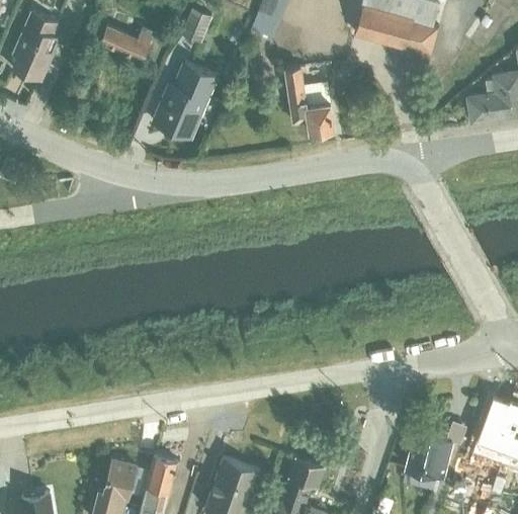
[(258,20),(254,29),(272,36),(275,27),(277,28),(288,0),(264,0),(257,19),(258,20)]
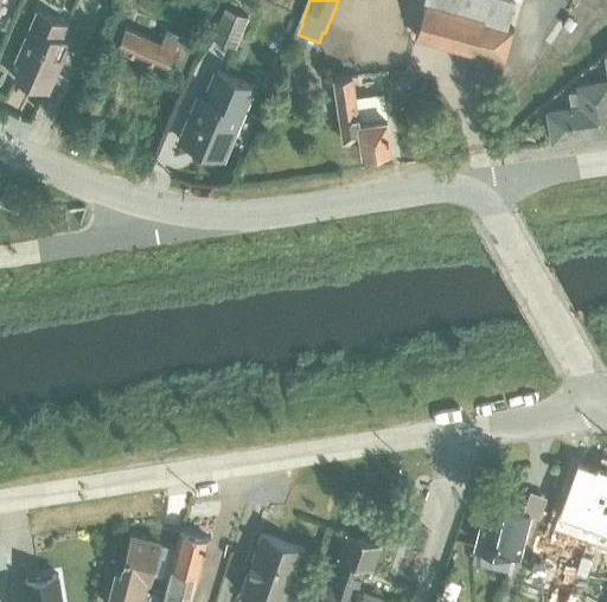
[(426,8),(416,42),(475,59),(477,57),(505,65),(515,32),(509,31),(516,6),(494,0),(426,0),(423,7),(426,8)]
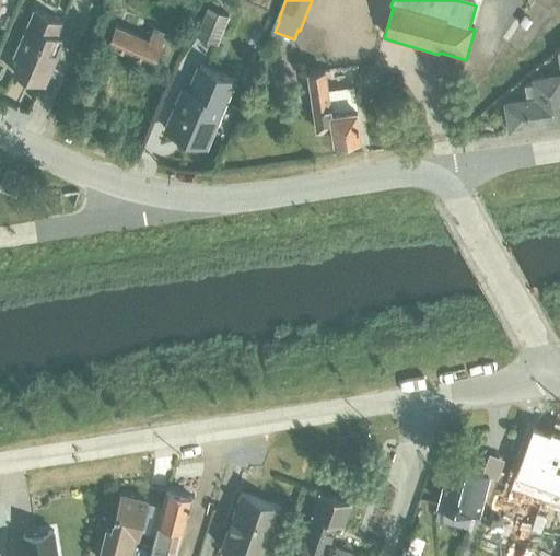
[(209,10),(196,37),(218,46),(230,19),(209,10)]
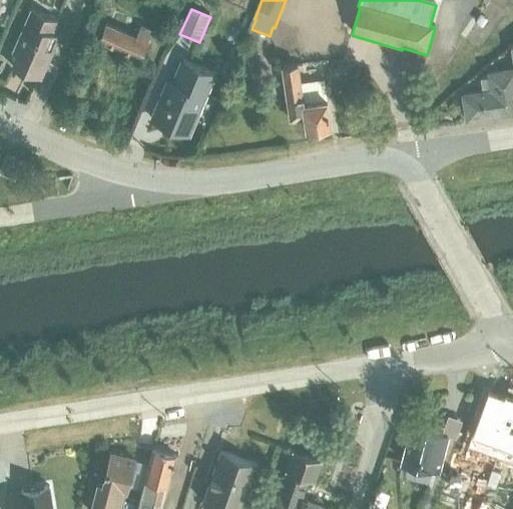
[(31,10),(12,52),(18,55),(13,67),(41,80),(60,37),(52,34),(58,22),(31,10)]
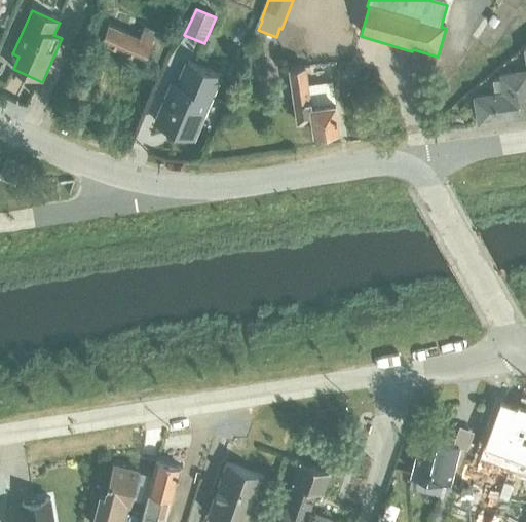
[(109,26),(102,43),(145,62),(146,60),(157,65),(168,38),(146,28),(141,39),(109,26)]
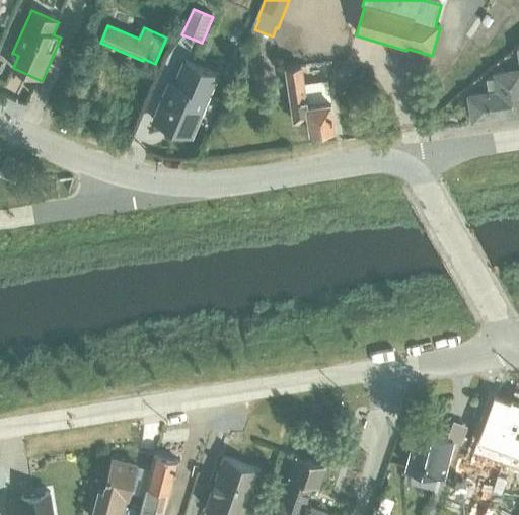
[(171,83),(155,123),(169,129),(169,130),(189,139),(216,75),(183,61),(173,84),(171,83)]
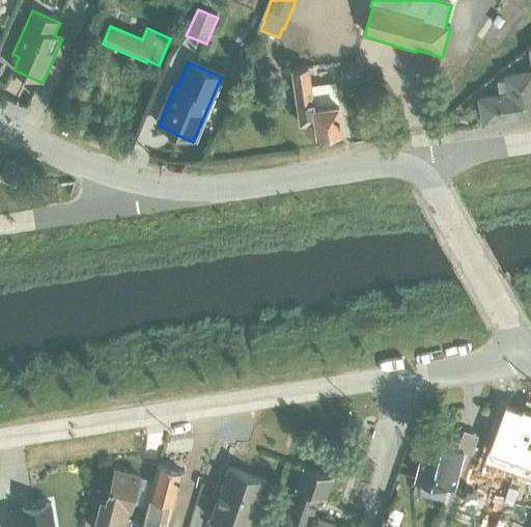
[(310,68),(294,70),(301,126),(316,123),(317,135),(343,131),(337,83),(312,86),(310,68)]
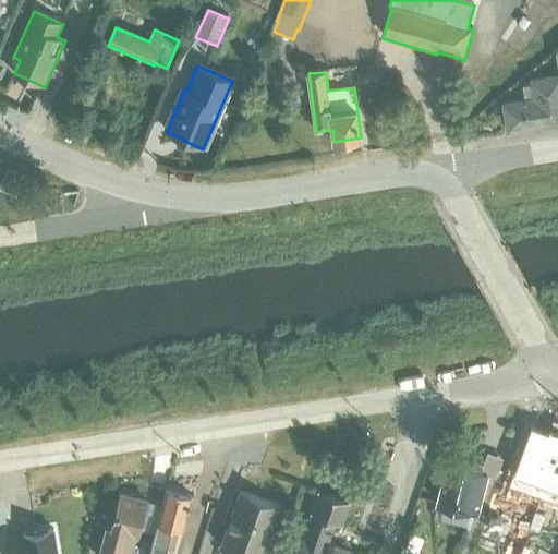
[(557,74),(530,79),(531,85),(523,86),(525,99),(504,103),(508,132),(557,124),(557,74)]
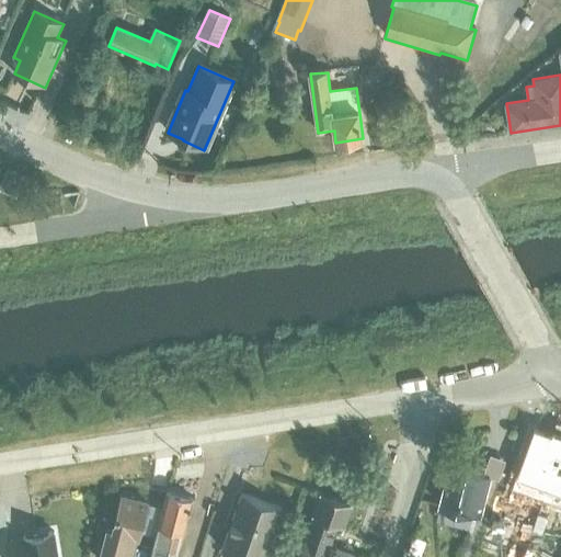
[(445,364),(428,368),(432,381),(448,376),(445,364)]
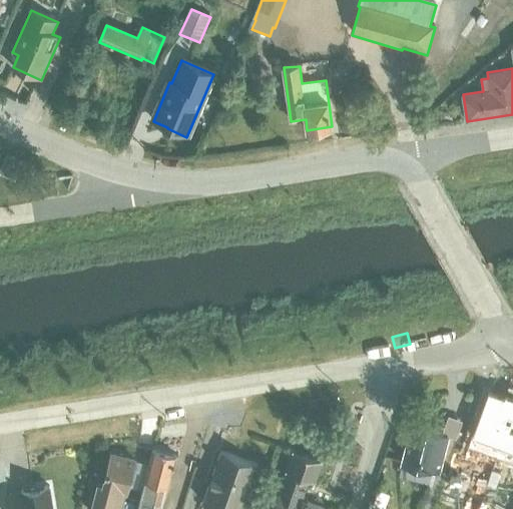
[(512,393),(490,385),(468,442),(512,459),(512,393)]
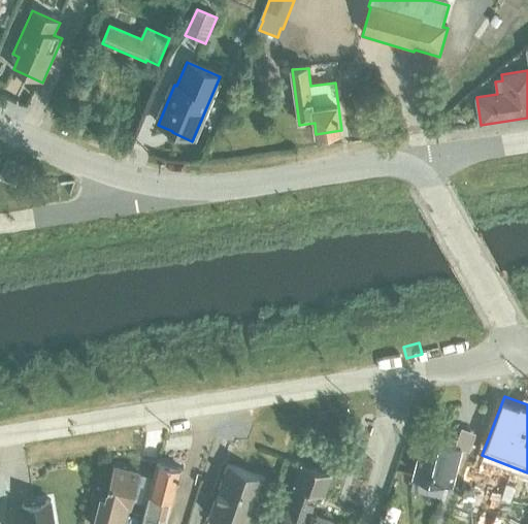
[(454,449),(461,451),(469,453),(476,434),(462,429),(454,449)]
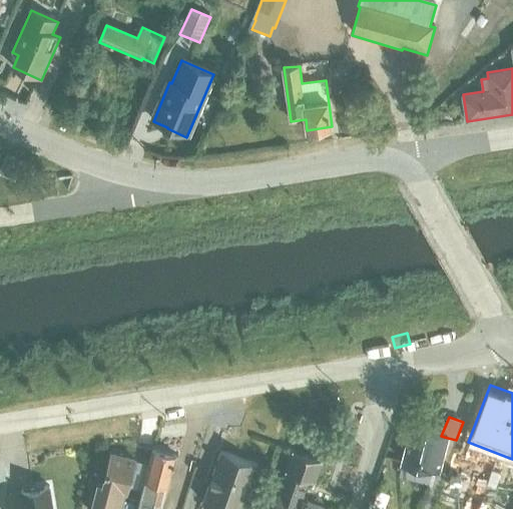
[(448,438),(441,436),(411,429),(402,464),(419,468),(415,482),(430,485),(432,476),(437,478),(438,473),(439,473),(448,438)]
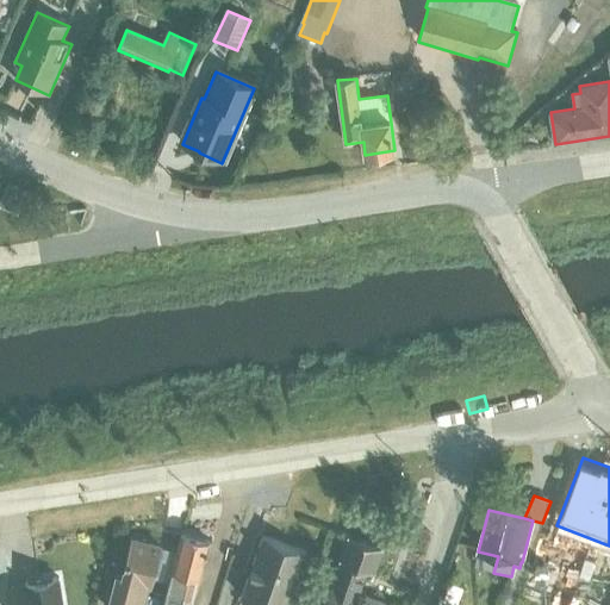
[(332,584),(325,604),(385,604),(386,600),(367,594),(367,596),(360,594),(367,571),(375,573),(384,547),(366,541),(348,535),(331,584),(332,584)]
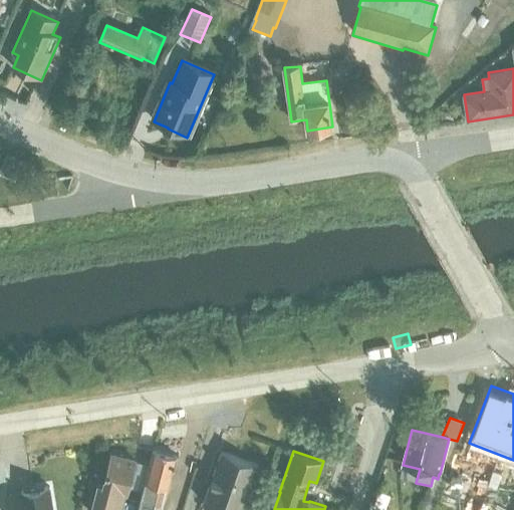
[(222,452),(204,505),(217,509),(243,509),(259,465),(222,452)]
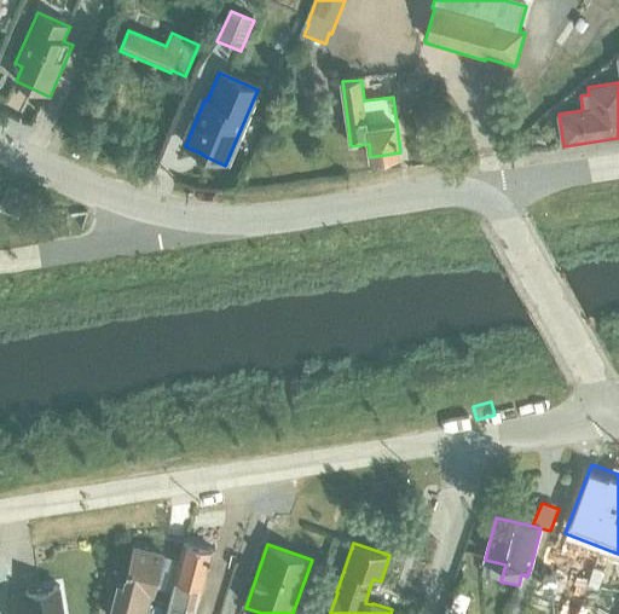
[(185,613),(186,610),(194,613),(198,596),(190,594),(191,586),(204,590),(213,551),(185,545),(167,613),(185,613)]
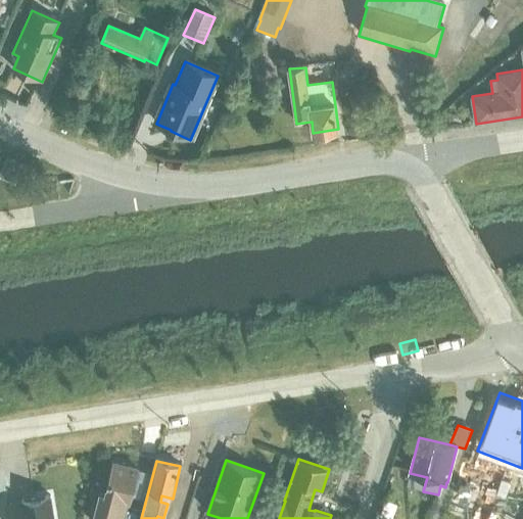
[(131,497),(138,471),(114,465),(108,487),(105,487),(104,493),(99,493),(92,518),(125,518),(128,506),(129,506),(131,497)]
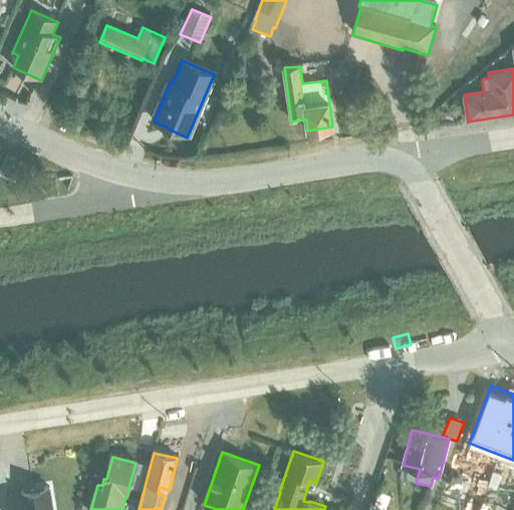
[(136,463),(129,488),(142,491),(148,466),(136,463)]
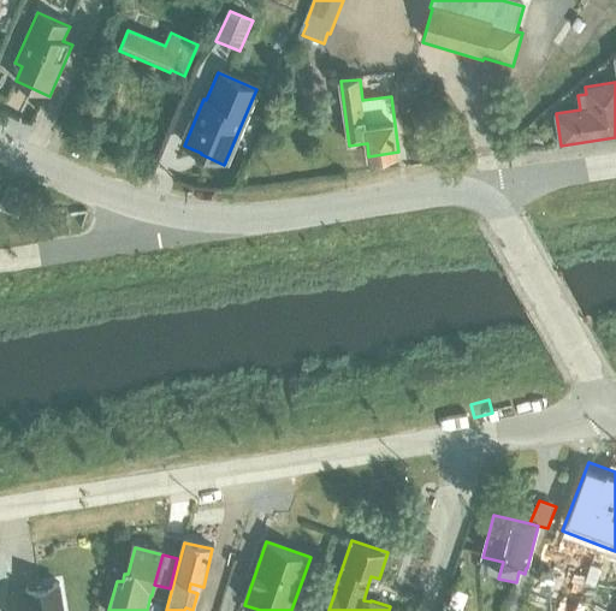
[(63,610),(59,586),(27,592),(27,593),(25,594),(12,595),(15,610),(63,610)]
